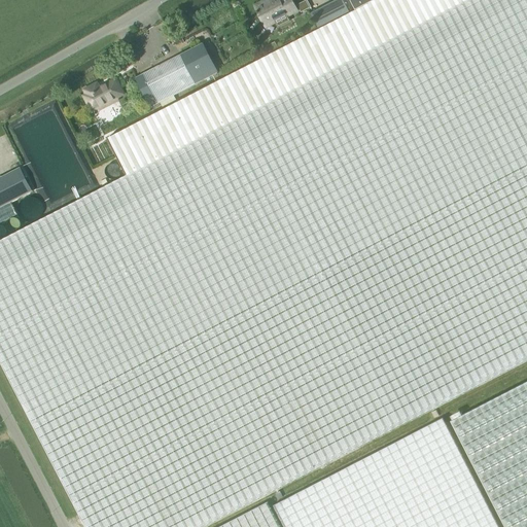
[(107,138),(127,175),(0,240),(0,360),(85,526),(202,526),(526,359),(526,0),(350,0),(356,10),(107,138)]
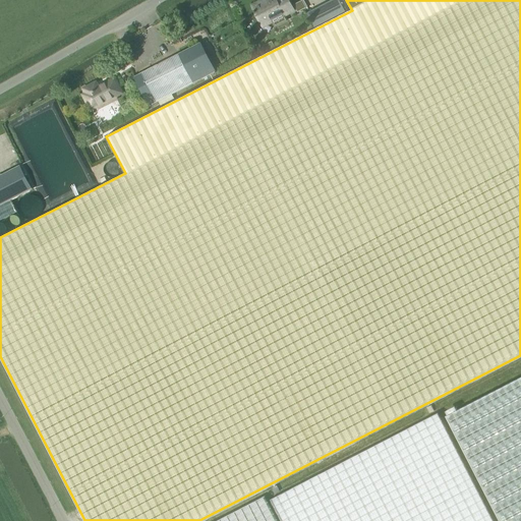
[(288,0),(271,0),(264,4),(263,1),(252,6),(261,22),(271,17),(272,20),(293,9),(288,0)]
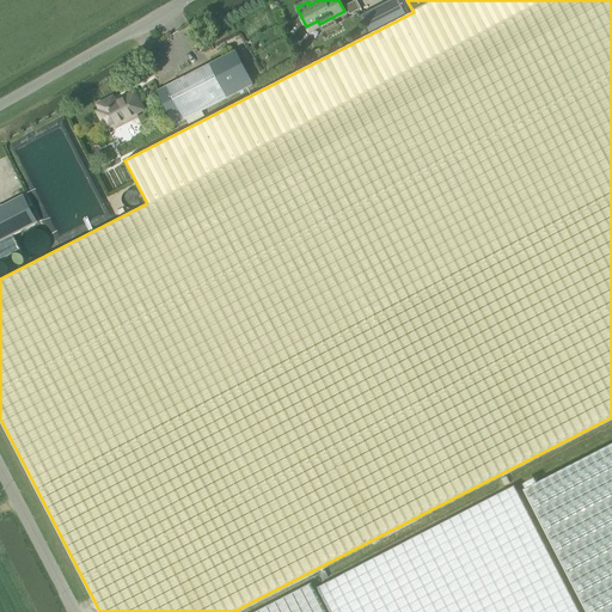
[(355,0),(354,0),(344,5),(349,14),(360,8),(355,0)]
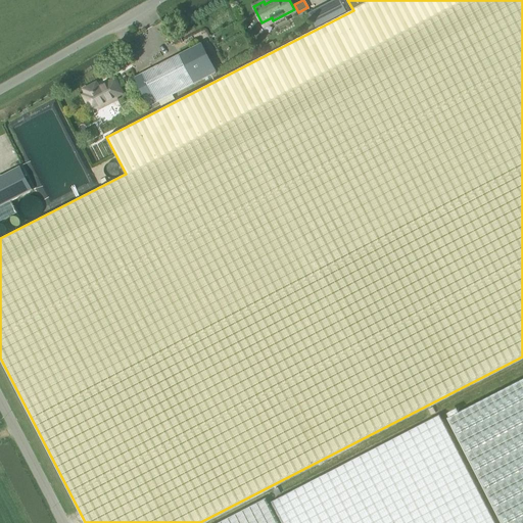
[(340,0),(332,0),(308,12),(317,28),(346,11),(340,0)]
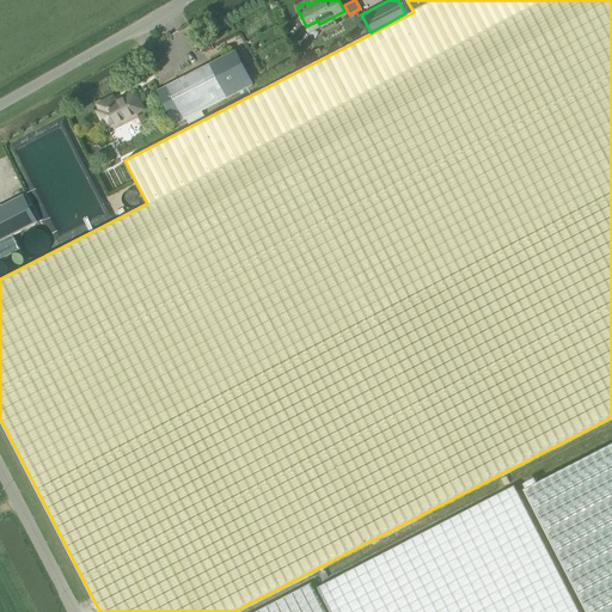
[(159,89),(176,122),(177,123),(252,85),(234,50),(159,89)]
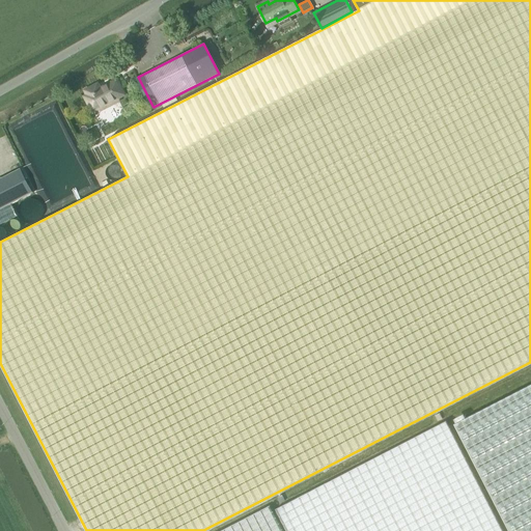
[(116,80),(101,88),(98,83),(84,90),(87,94),(84,96),(92,112),(99,108),(101,110),(118,101),(119,98),(124,94),(116,80)]
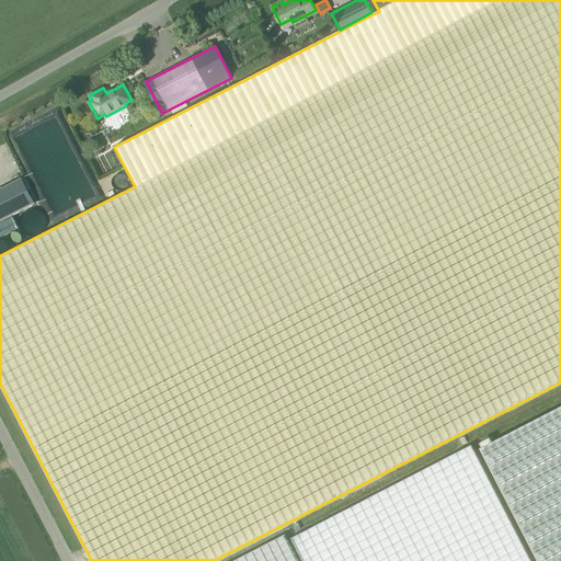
[(0,189),(0,237),(18,228),(11,216),(35,204),(22,178),(0,189)]
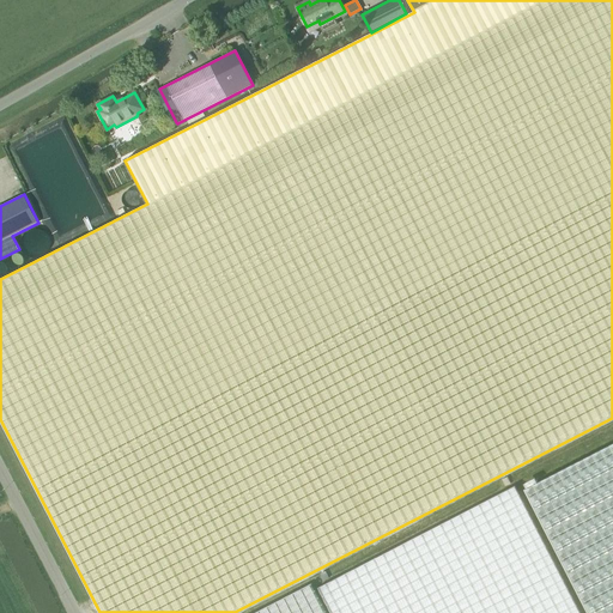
[(612,612),(612,445),(529,489),(526,491),(588,612),(612,612)]
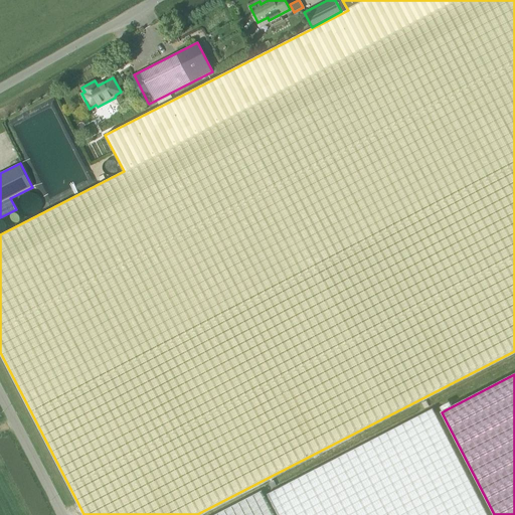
[(494,514),(442,412),(239,514),(494,514)]
